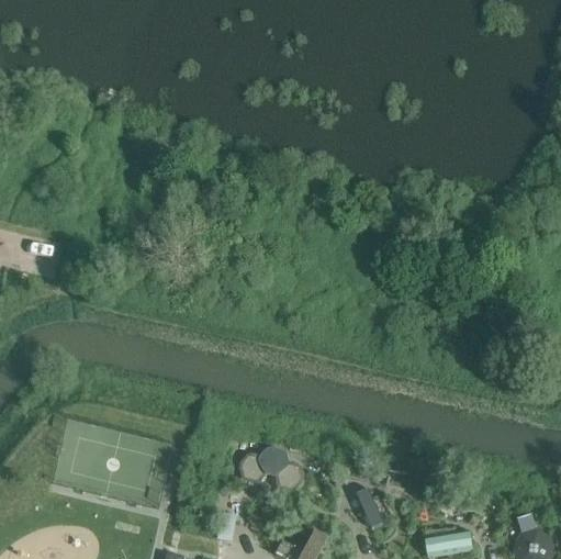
[(296,468),(295,466),(284,464),(282,455),(280,453),(270,450),(268,451),(261,458),(251,456),(249,457),(243,464),(242,467),(245,474),(248,478),(256,479),(258,478),(260,476),(262,469),(268,471),(279,473),(279,483),(281,484),(290,487),(293,485),(299,479),(300,477),(296,468)]
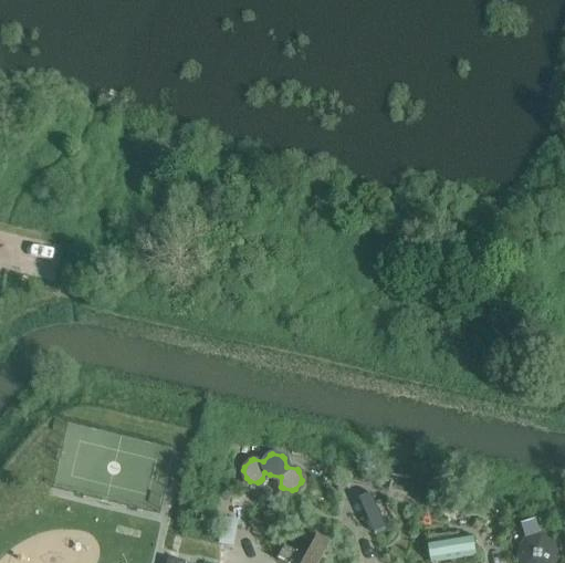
[(370,525),(374,531),(386,525),(378,508),(370,491),(358,497),(370,525)]
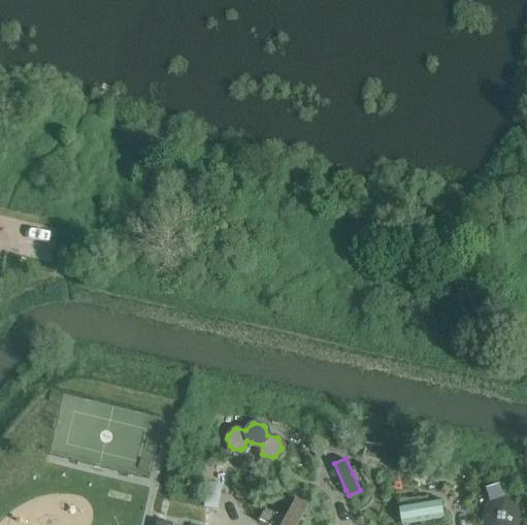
[(260,519),(259,521),(266,524),(298,524),(308,505),(307,504),(296,498),(286,519),(265,507),(260,519)]
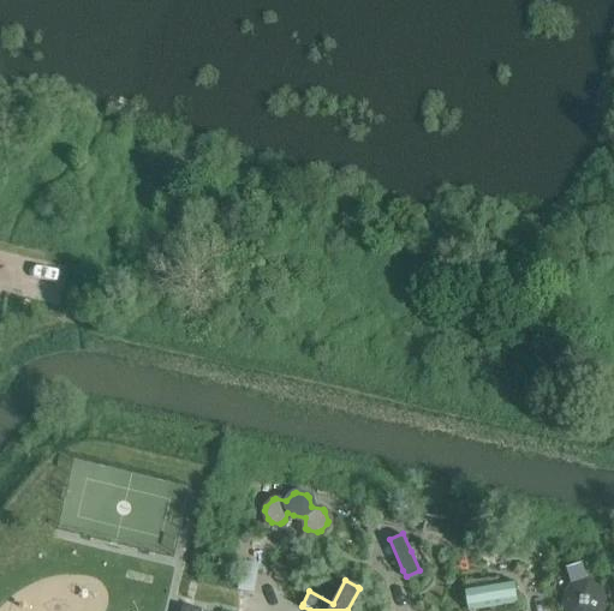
[(517,600),(513,580),(484,585),(465,587),(468,607),(517,600)]
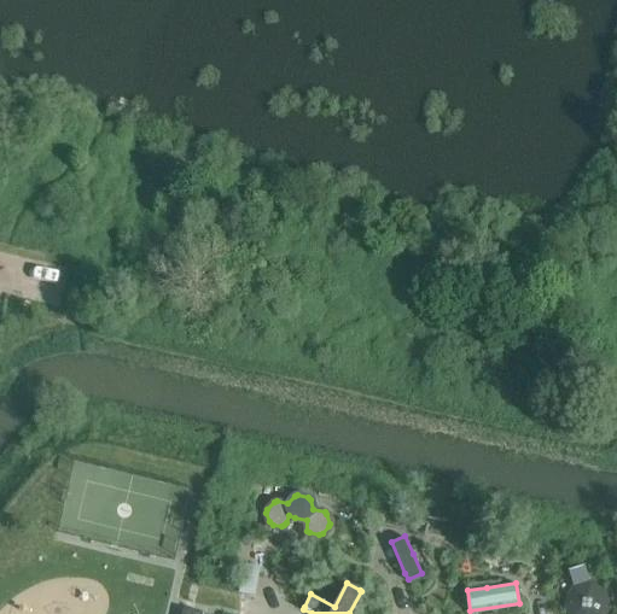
[(575,588),(568,601),(570,613),(601,613),(607,606),(603,591),(589,584),(575,588)]
